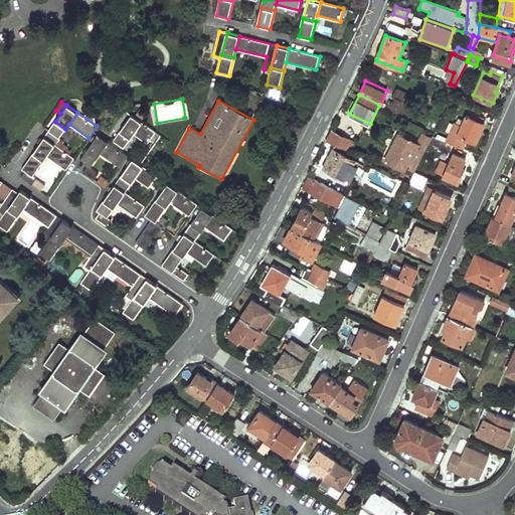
[(90,113),(87,119),(97,126),(95,113),(90,113)]
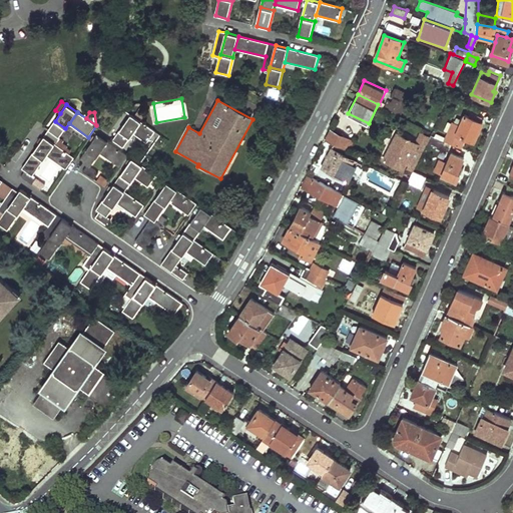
[(443,140),(461,148),(465,138),(474,142),(483,121),(463,112),(461,119),(456,117),(454,122),(452,121),(446,134),(443,140)]
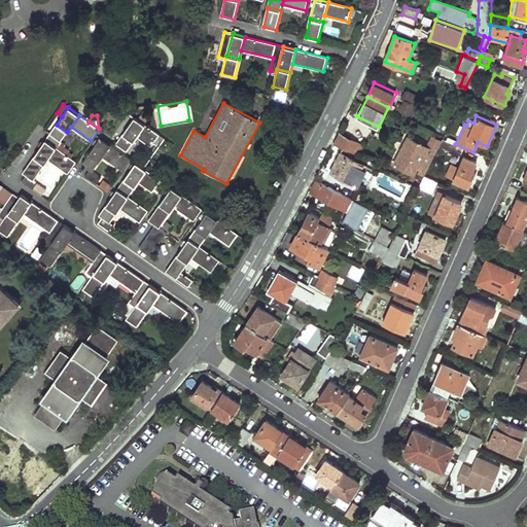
[(138,136),(145,126),(135,117),(123,134),(134,142),(138,136)]
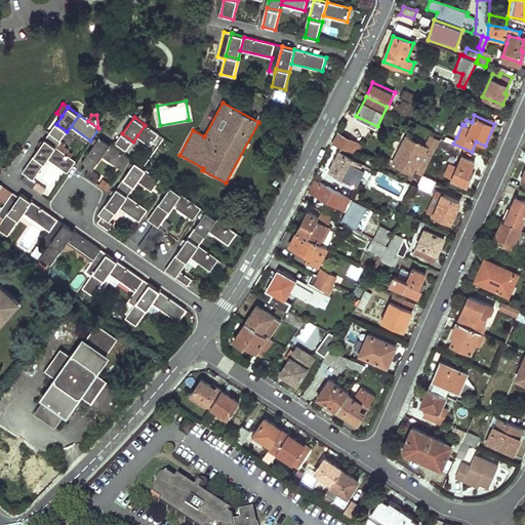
[(55,147),(71,157),(75,152),(65,146),(66,144),(61,140),(67,131),(56,124),(45,139),(55,147)]
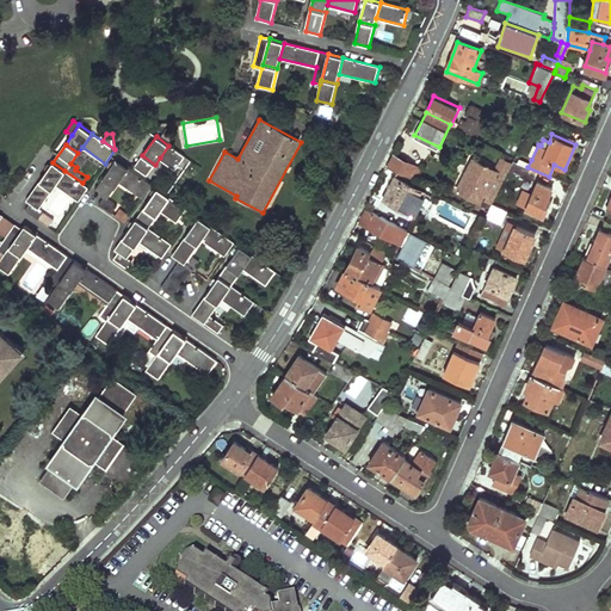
[(168,146),(160,158),(176,170),(185,156),(168,146)]
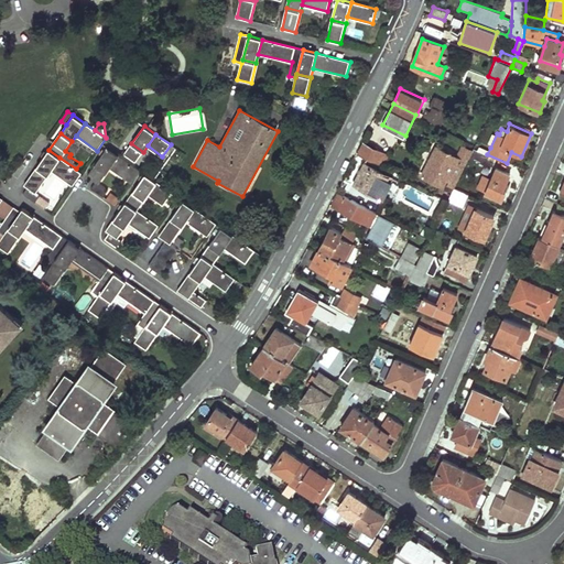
[(359,153),(367,158),(383,165),(389,154),(377,148),(377,147),(371,143),(371,145),(365,142),(359,153)]
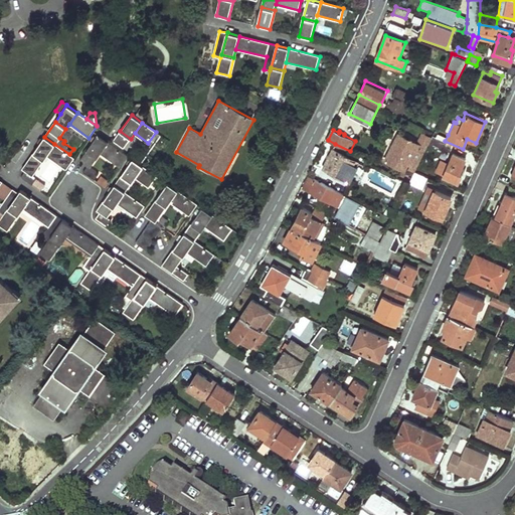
[(131,139),(120,131),(114,141),(124,148),(131,139)]
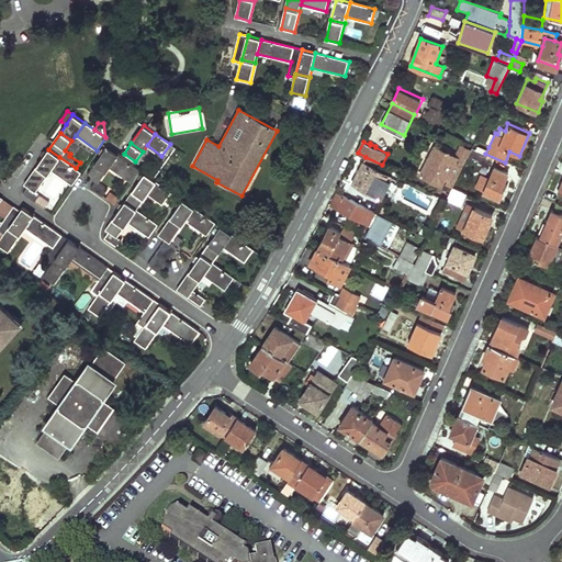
[(475,149),(485,154),(489,147),(479,143),(475,149)]
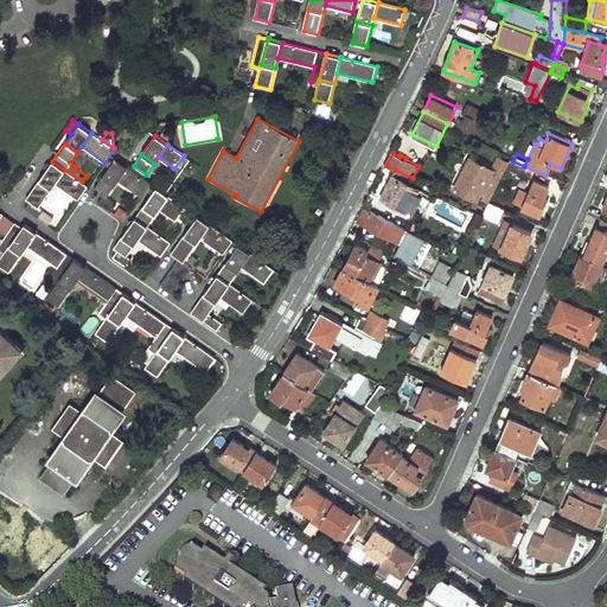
[(491,167),(468,155),(452,189),(477,202),(480,195),(483,195),(480,198),(489,203),(505,168),(509,161),(497,155),(491,167)]
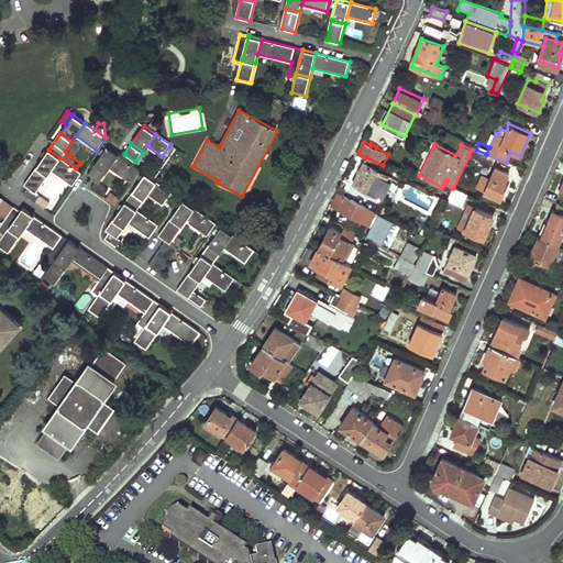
[(110,167),(119,155),(107,147),(94,165),(106,174),(110,167)]
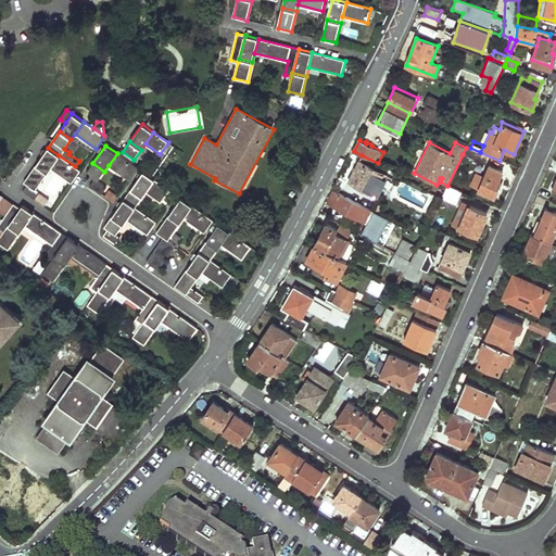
[(470,148),(467,146),(466,148),(463,154),(478,162),(482,153),(480,152),(470,148)]
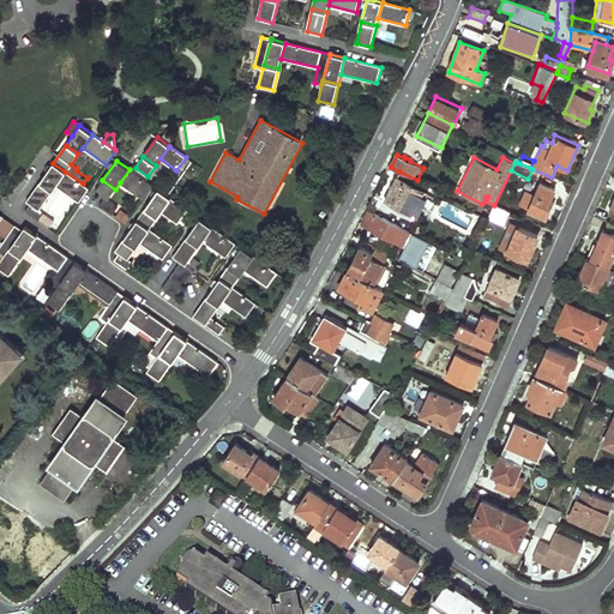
[(40,182),(52,192),(56,186),(65,172),(53,163),(40,182)]
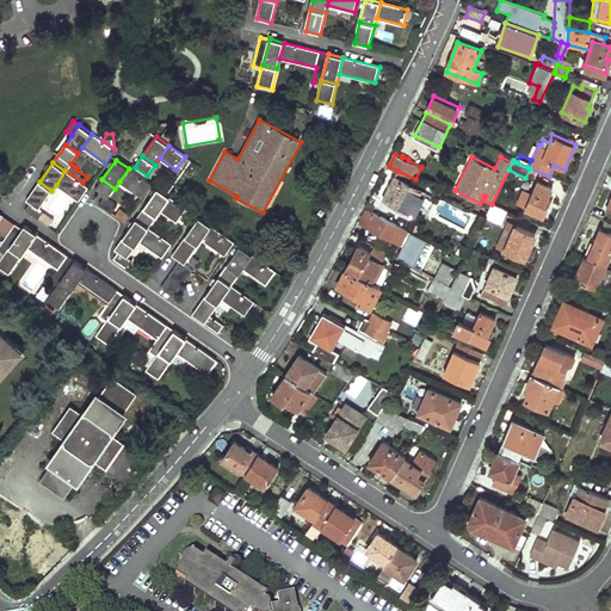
[(129,168),(119,181),(142,197),(152,185),(129,168)]
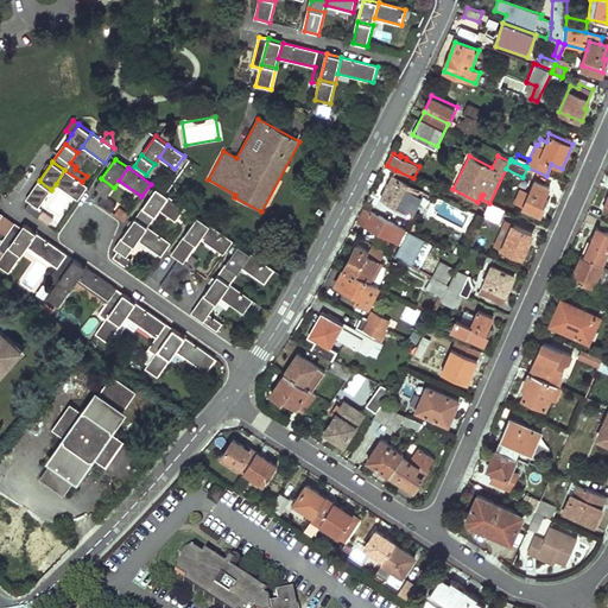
[(64,170),(56,184),(78,200),(88,187),(82,182),(64,170)]
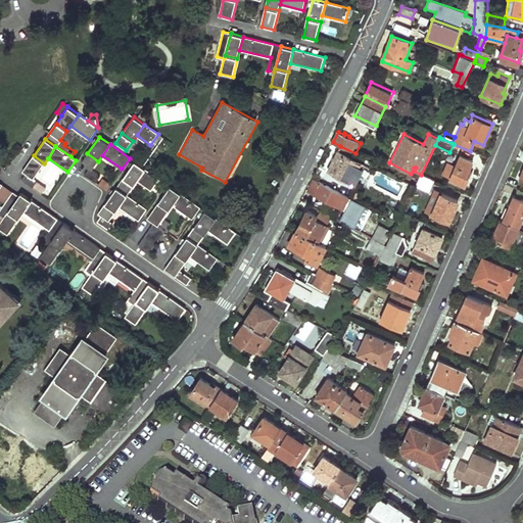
[(355,153),(340,146),(329,170),(353,182),(366,158),(355,153)]
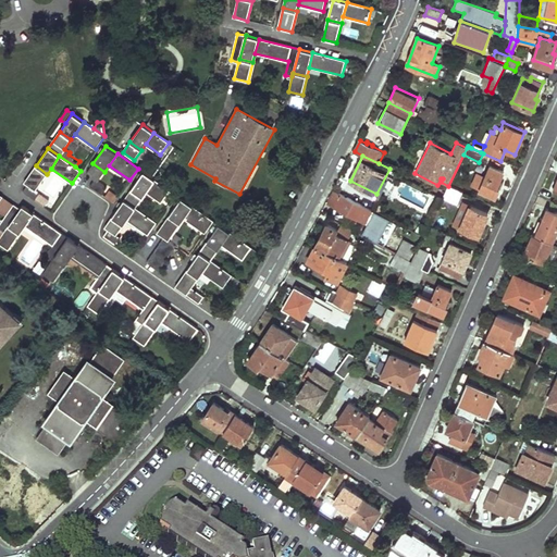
[(104,172),(93,163),(86,173),(94,178),(90,185),(102,194),(107,187),(98,181),(104,172)]
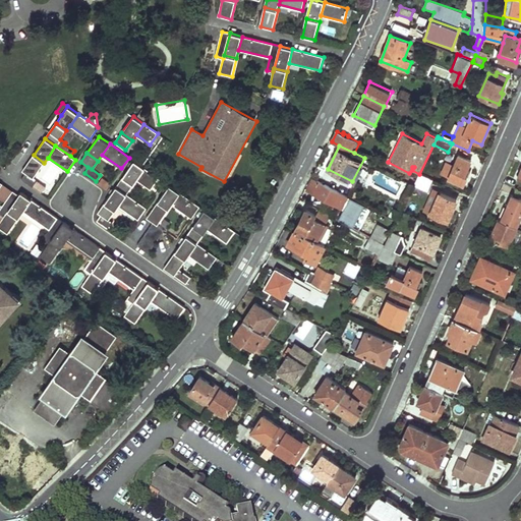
[(453,164),(446,161),(440,173),(447,176),(447,177),(463,185),(468,176),(465,175),(472,160),(457,154),(453,164)]
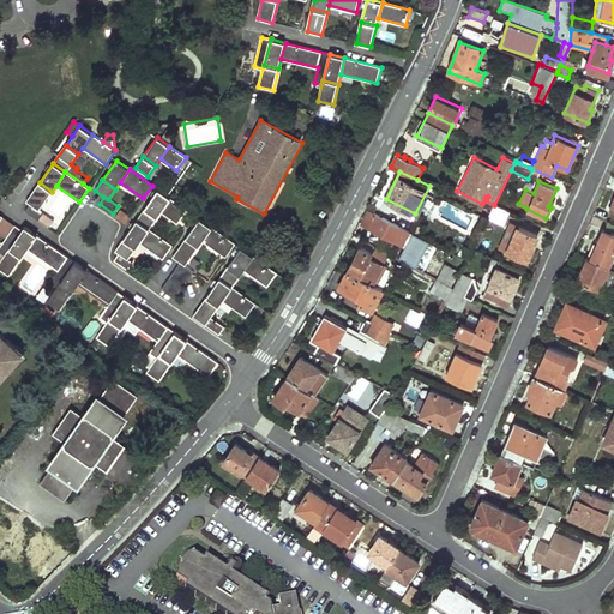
[(52,192),(40,182),(26,202),(30,204),(25,211),(54,230),(56,226),(53,222),(54,220),(40,209),(52,192)]
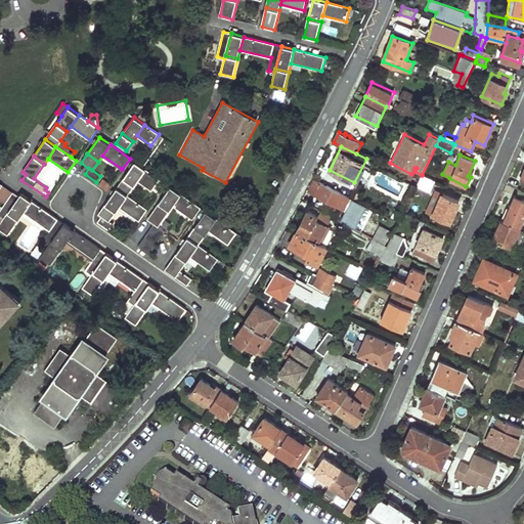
[(134,186),(138,181),(145,170),(135,162),(124,178),(134,186)]
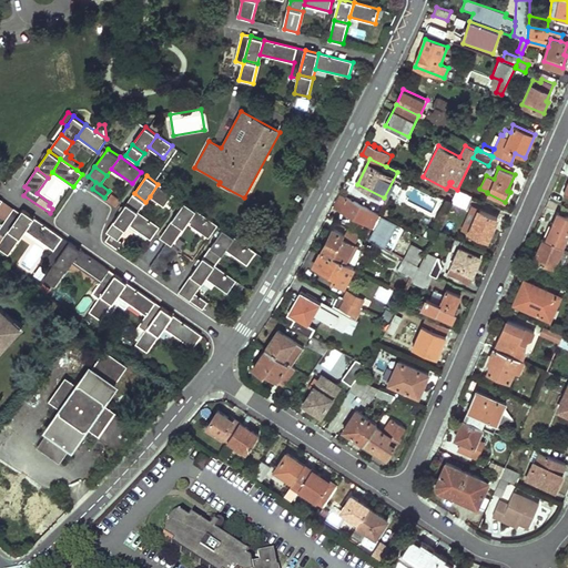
[(172,194),(158,184),(150,196),(164,206),(172,194)]
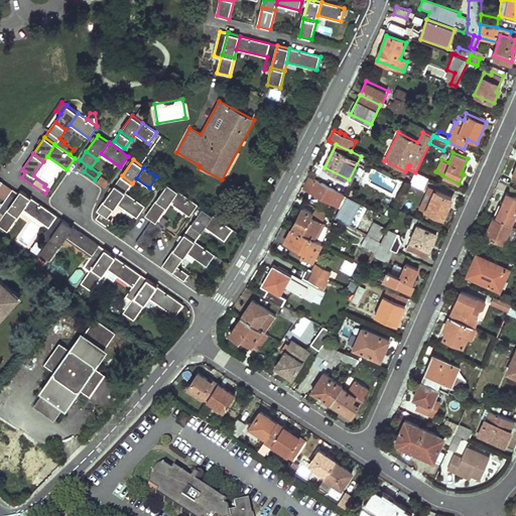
[(428,177),(415,172),(410,183),(423,189),(428,177)]
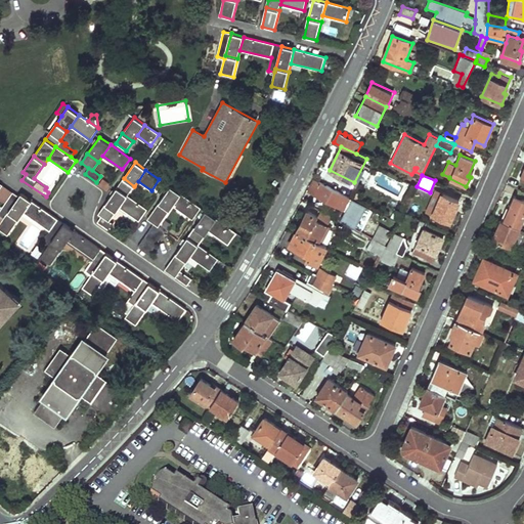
[(102,178),(98,184),(107,190),(112,184),(102,178)]
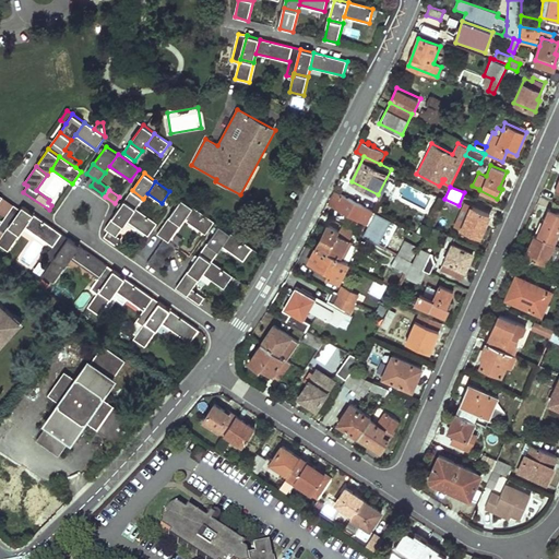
[(137,209),(143,199),(132,190),(125,200),(137,209)]
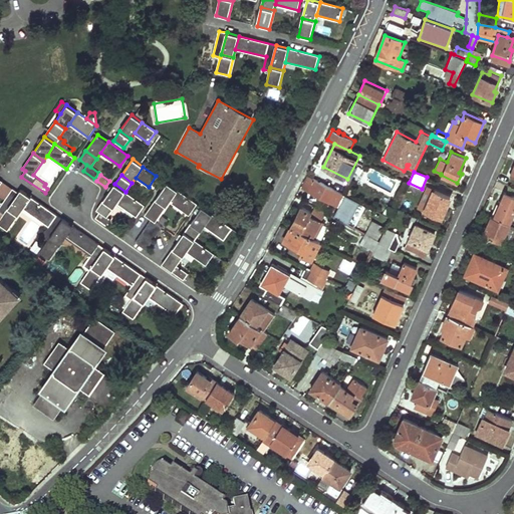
[(356,200),(308,176),(302,188),(339,206),(341,201),(353,207),(356,200)]
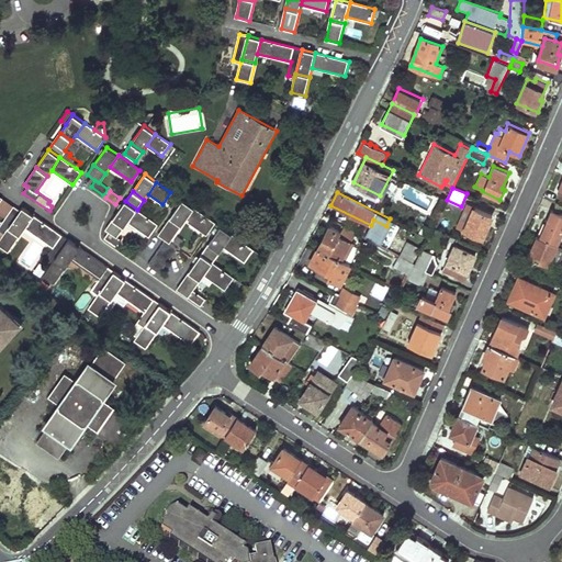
[(124,227),(128,222),(137,210),(125,201),(113,218),(124,227)]
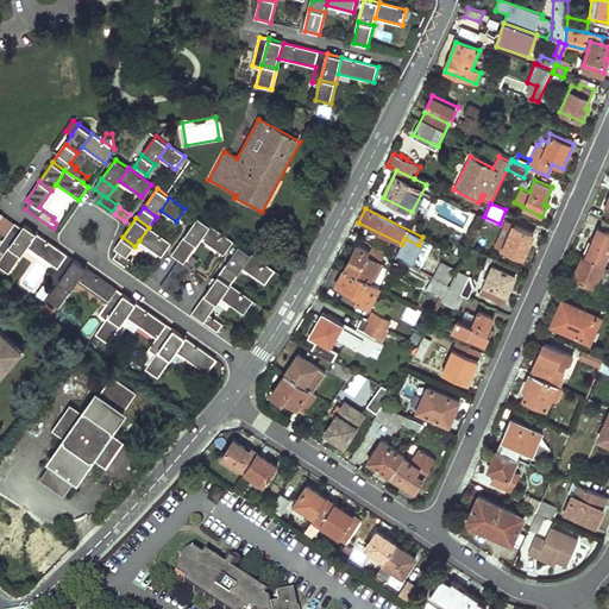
[(198,218),(186,237),(198,245),(201,239),(209,226),(198,218)]
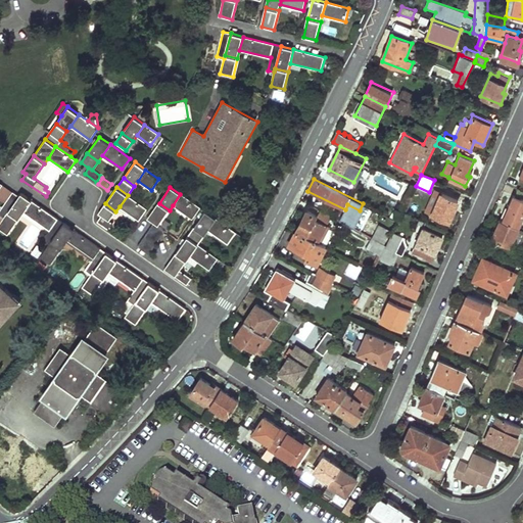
[(460,200),(434,189),(424,210),(450,223),(460,200)]
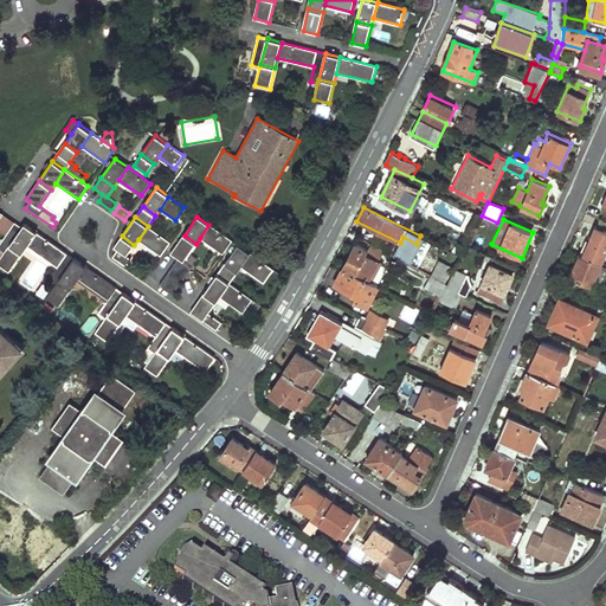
[(8,243),(20,225),(14,220),(0,240),(0,264),(7,270),(20,251),(8,243)]
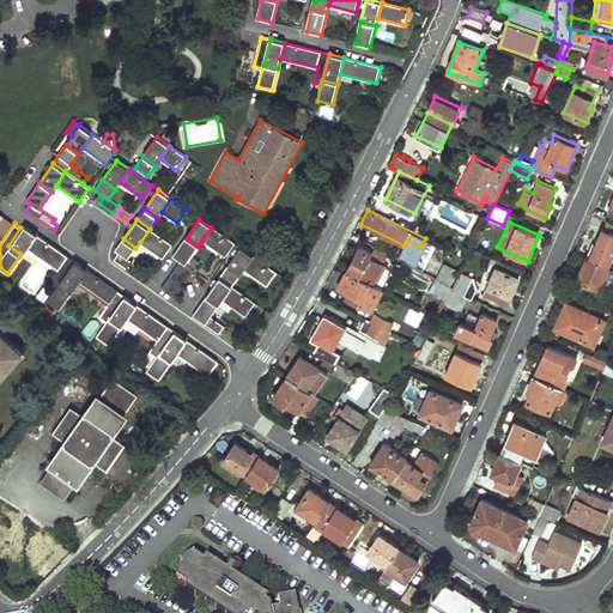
[(26,246),(36,234),(23,224),(20,228),(8,246),(20,254),(26,246)]
